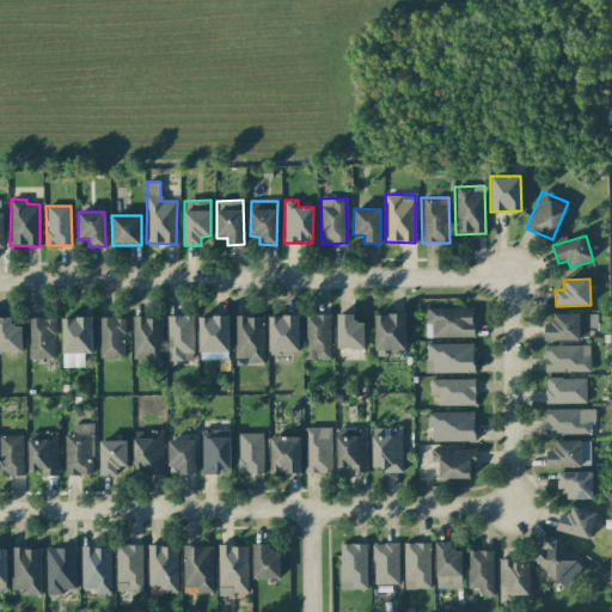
[(473,337),(472,308),(426,308),(426,337),(473,337)]
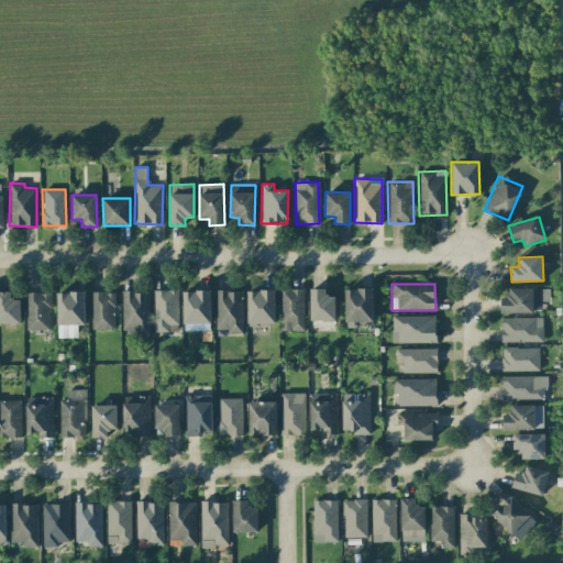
[(310,288),(310,320),(334,321),(334,297),(326,297),(326,289),(310,288)]
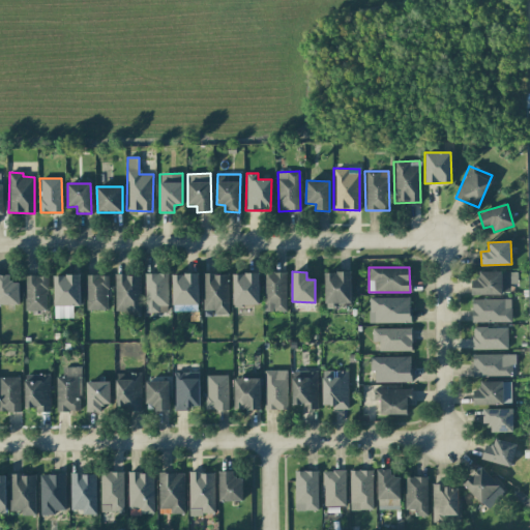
[(351,302),(350,271),(325,272),(325,303),(351,302)]
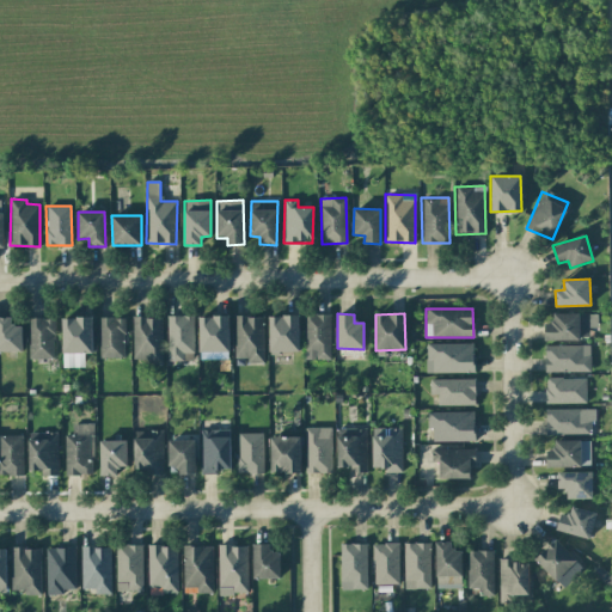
[(598,314),(554,313),(554,324),(545,323),(545,340),(588,341),(589,328),(597,328),(598,314)]
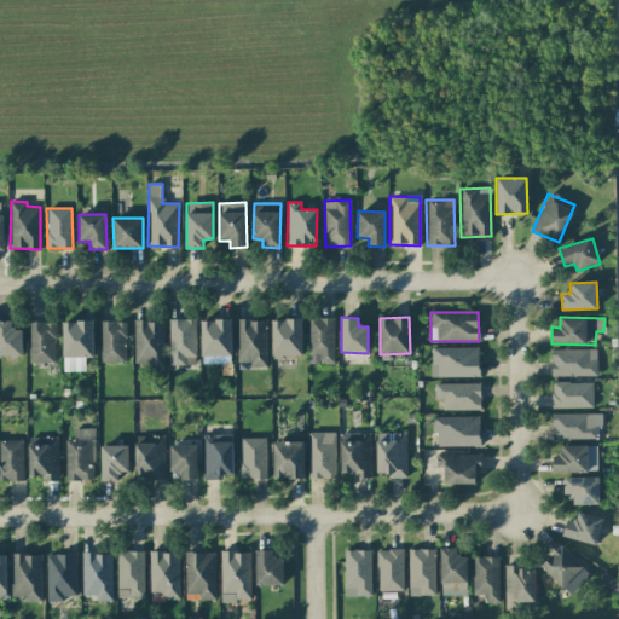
[(335,318),(308,318),(307,364),(334,364),(335,318)]
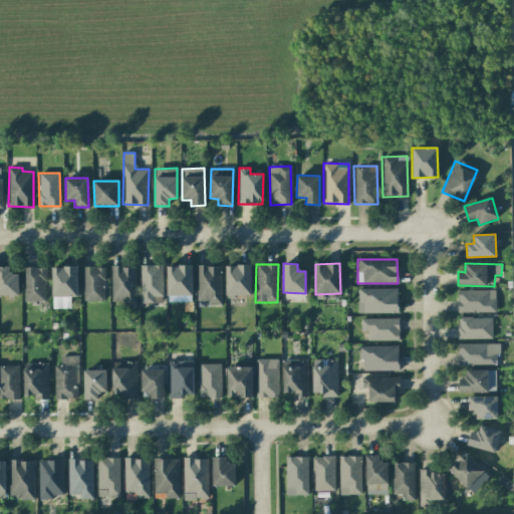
[(141,303),(163,303),(162,265),(141,265),(141,303)]
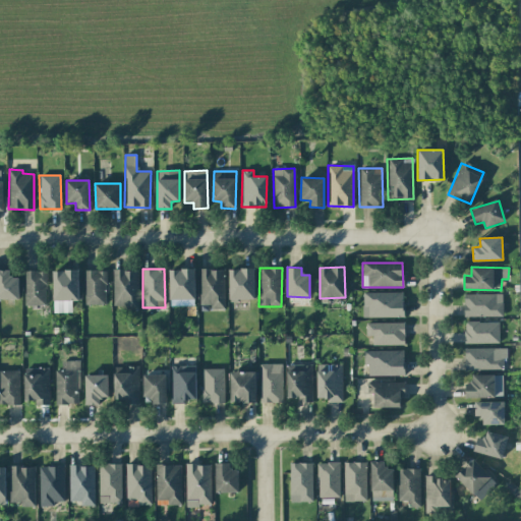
[(194,269),(169,270),(170,306),(194,305),(194,269)]
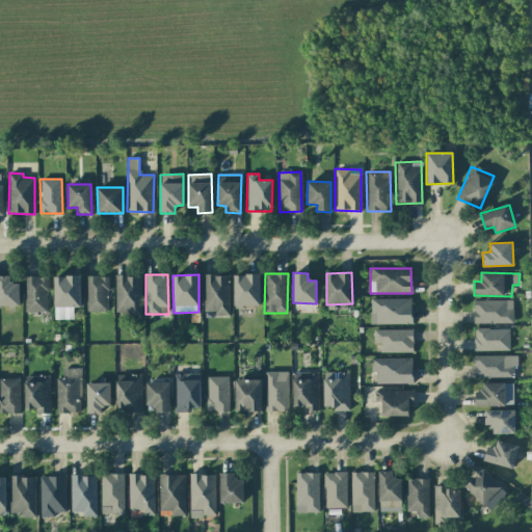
[(204,311),(215,311),(215,316),(230,316),(229,274),(204,275),(204,311)]
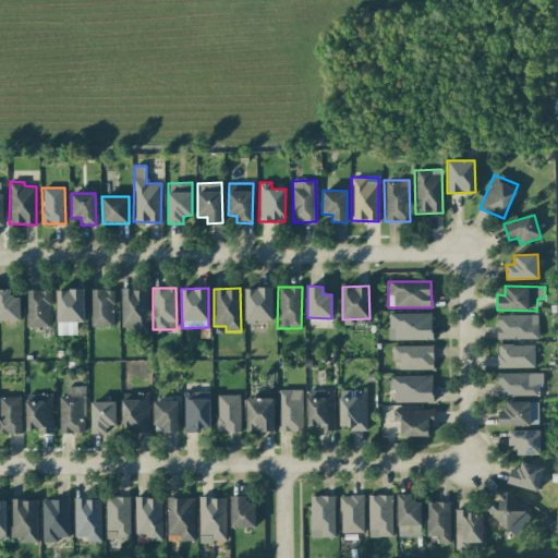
[(273,320),(273,288),(245,288),(246,322),(273,320)]
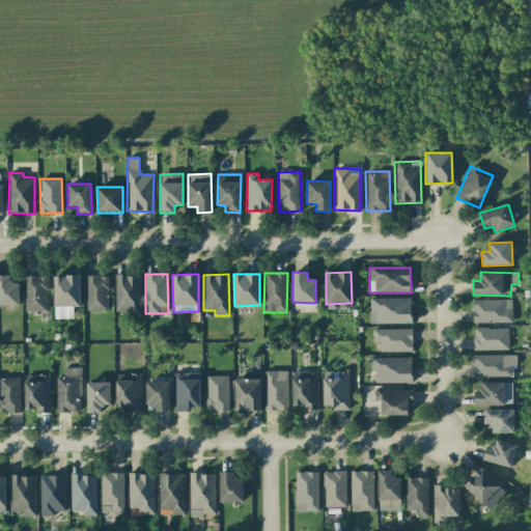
[(0,305),(19,305),(19,282),(10,282),(10,275),(0,275),(0,305)]
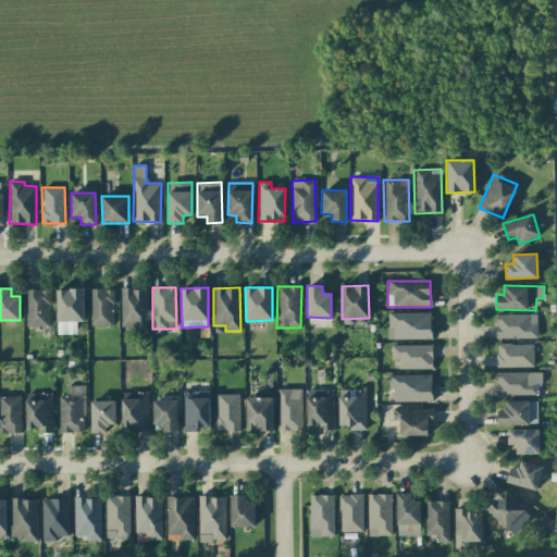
[(76,334),(76,322),(84,321),(83,288),(56,289),(57,335),(76,334)]
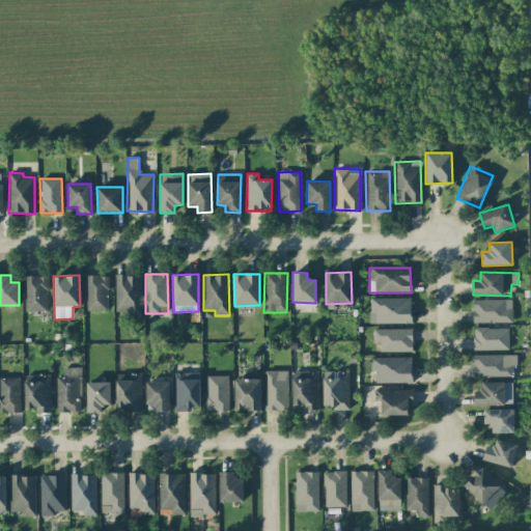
[(108,275),(85,276),(86,310),(108,310),(108,275)]
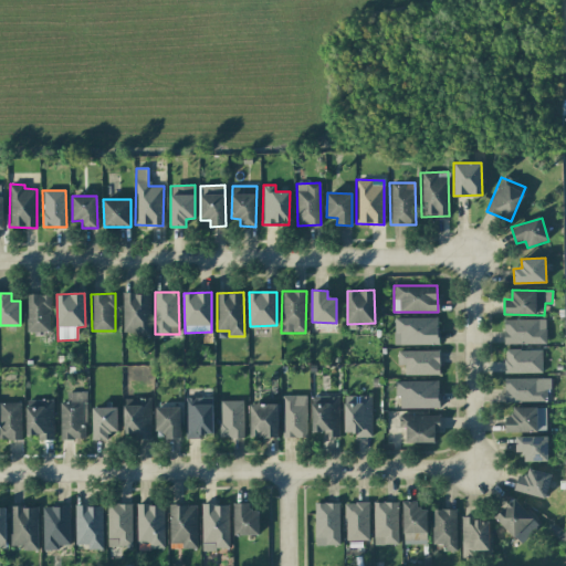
[(149,293),(122,293),(123,335),(149,335),(149,293)]
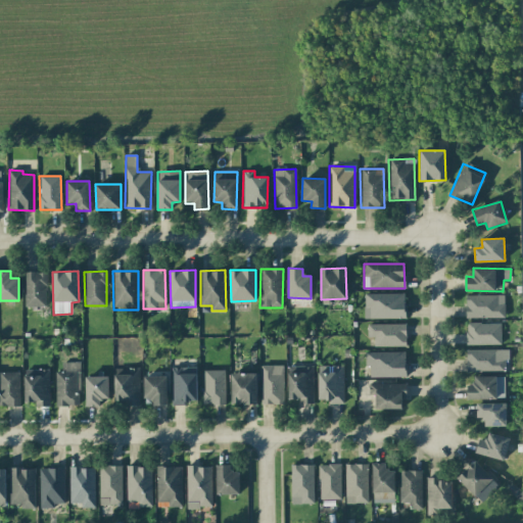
[(46,273),(25,272),(24,306),(45,307),(46,273)]
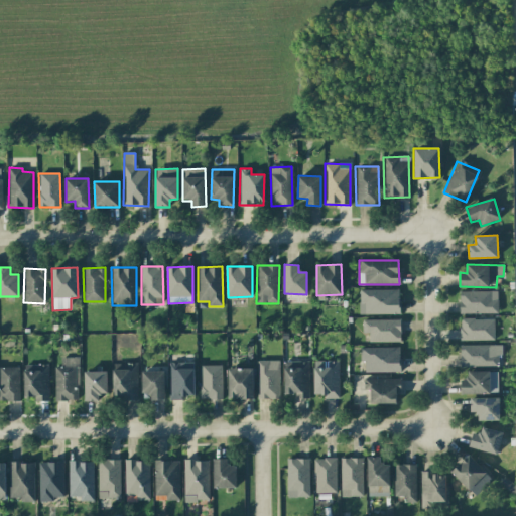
[(399,313),(399,289),(359,290),(359,314),(399,313)]
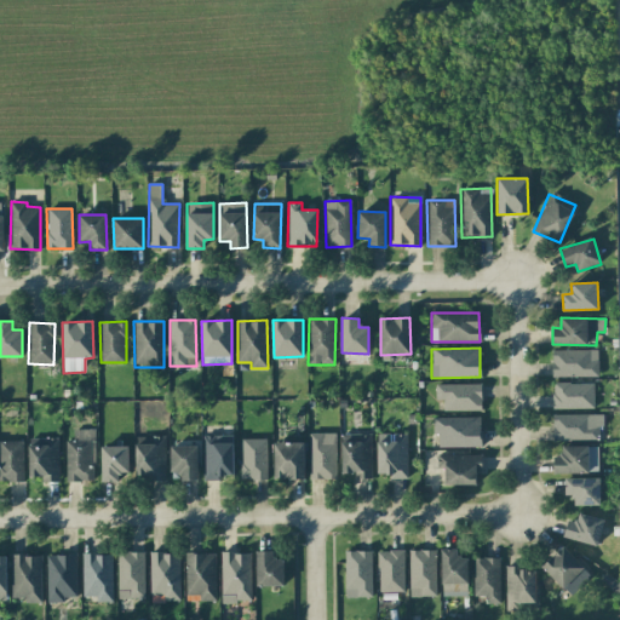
[(552,377),(598,377),(598,350),(551,350),(552,377)]
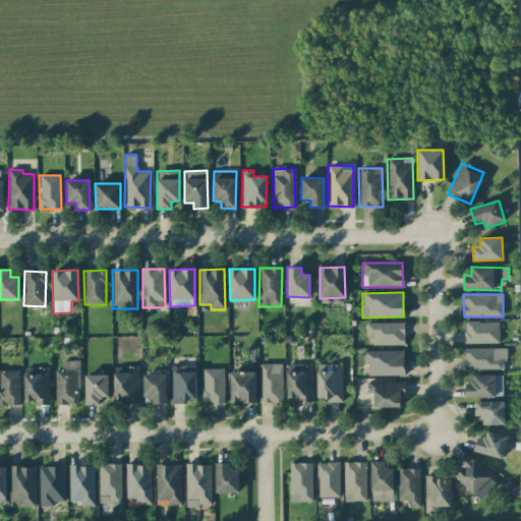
[(499,344),(499,323),(464,322),(464,343),(499,344)]
